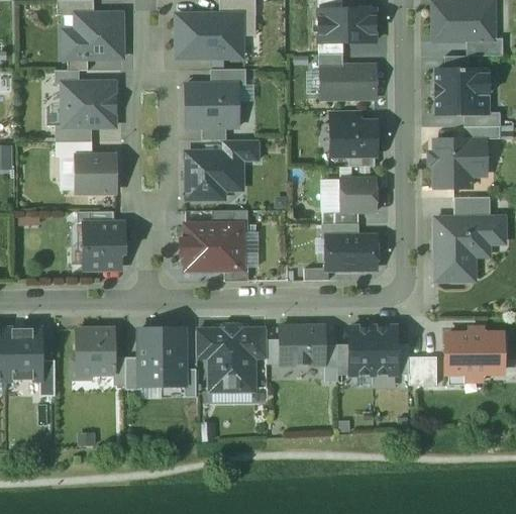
[(58,0),(58,14),(78,14),(78,13),(94,13),(94,0),(58,0)]
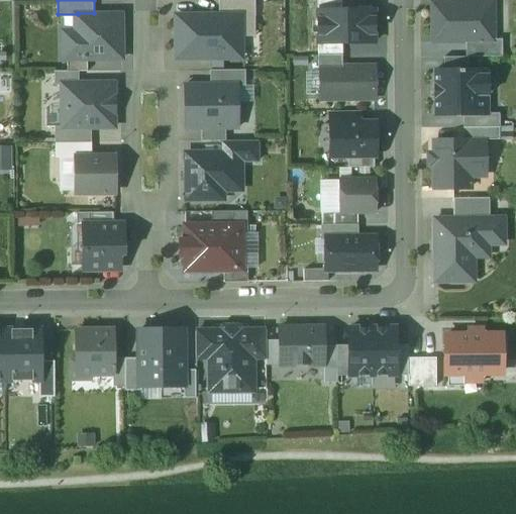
[(220,0),(220,14),(255,13),(255,0),(220,0)]
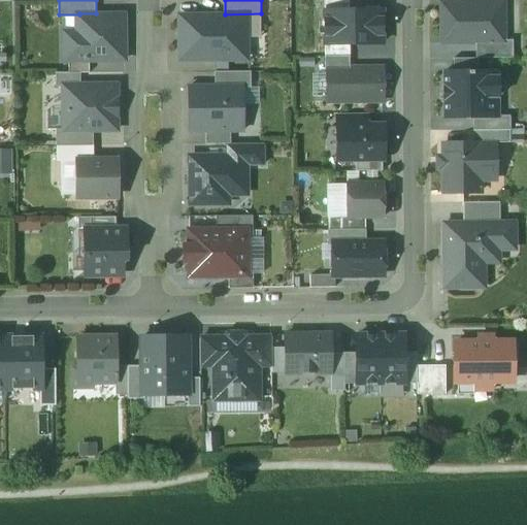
[(325,0),(325,9),(351,9),(351,0),(325,0)]
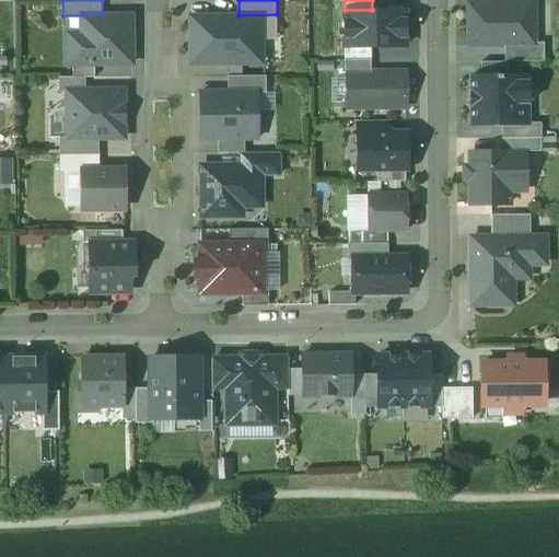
[(534,2),(470,2),(470,43),(505,43),(534,43),(534,42),(534,2)]
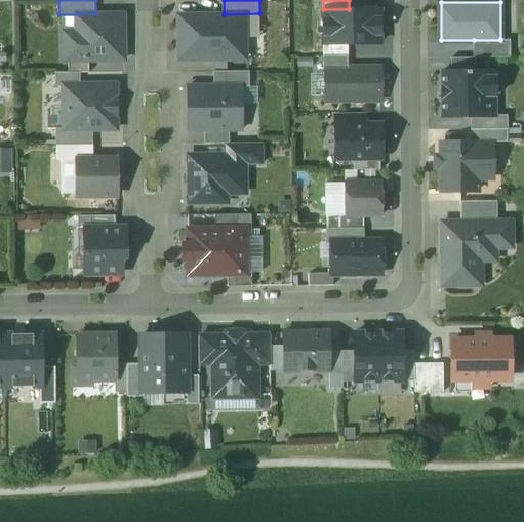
[(323,9),(323,42),(348,42),(381,41),(380,9),(349,9),(323,9)]
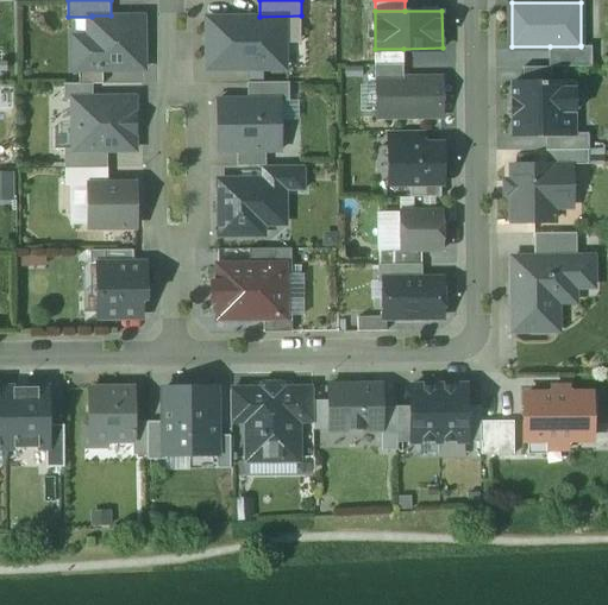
[(145,68),(144,16),(111,16),(92,16),(92,17),(92,39),(80,39),(80,43),(75,48),(75,61),(80,65),(80,68),(104,68),(113,68),(145,68)]
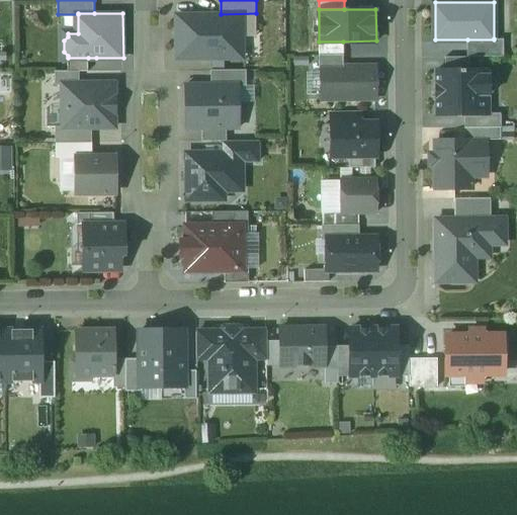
[(243,57),(243,13),(221,14),(178,14),(179,58),(243,57)]
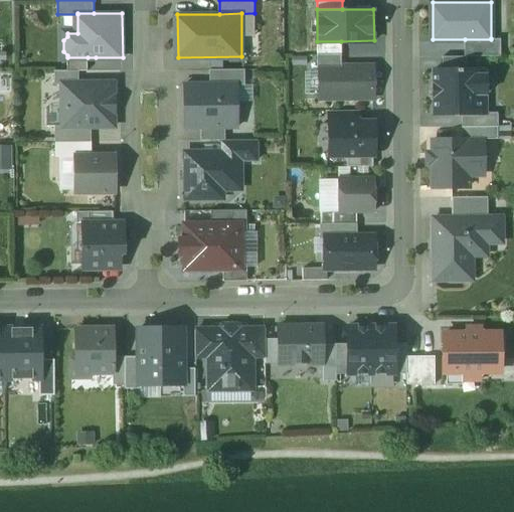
[(491,38),(491,39),(465,39),(465,55),(467,55),(501,55),(501,38),(491,38)]
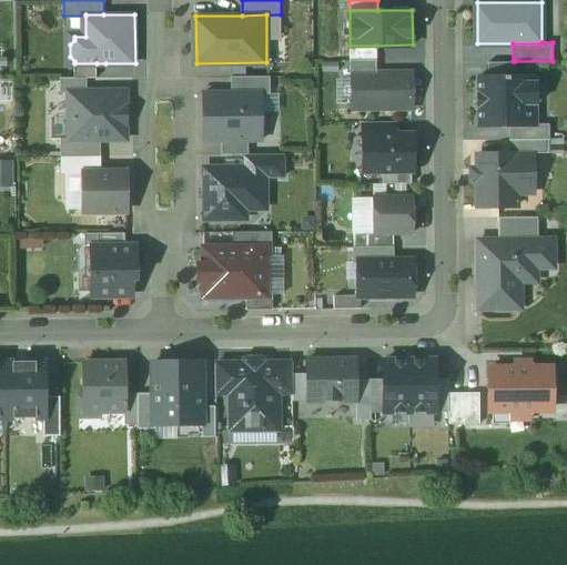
[(351,59),(376,59),(376,46),(350,46),(351,59)]
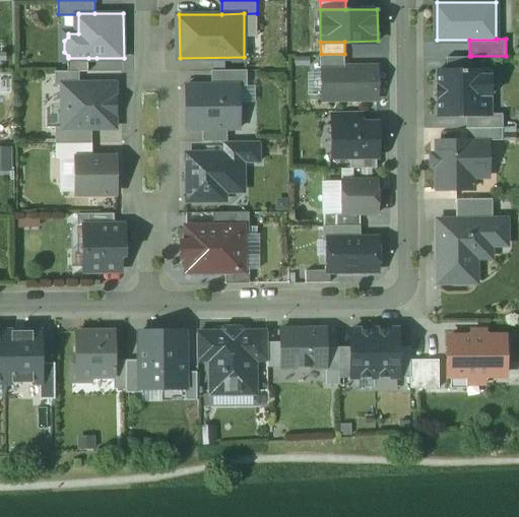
[(344,66),(344,54),(321,54),(321,67),(323,67),(323,66),(344,66)]
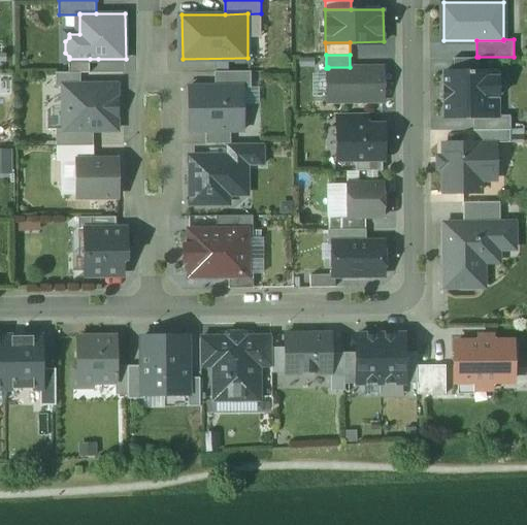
[(479,70),(479,57),(476,57),(454,57),(454,70),(479,70)]
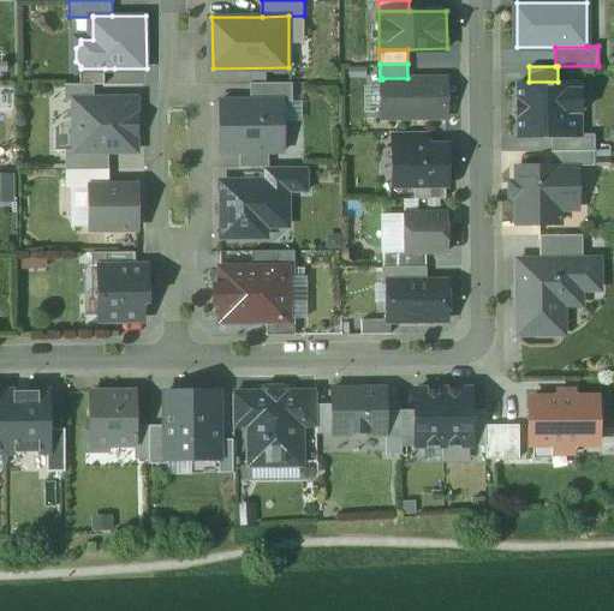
[(105,69),(81,69),(81,83),(94,83),(105,83),(105,69)]
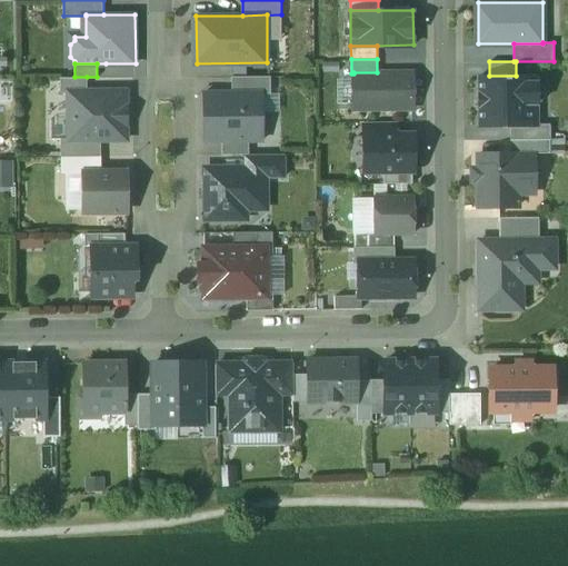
[(414,108),(414,72),(377,72),(354,72),(354,73),(354,108),(414,108)]
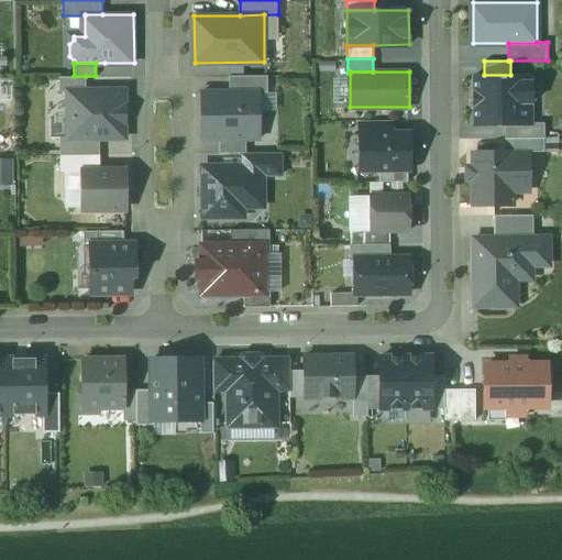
[(268,91),(268,75),(230,75),(230,90),(260,90),(260,91),(268,91)]
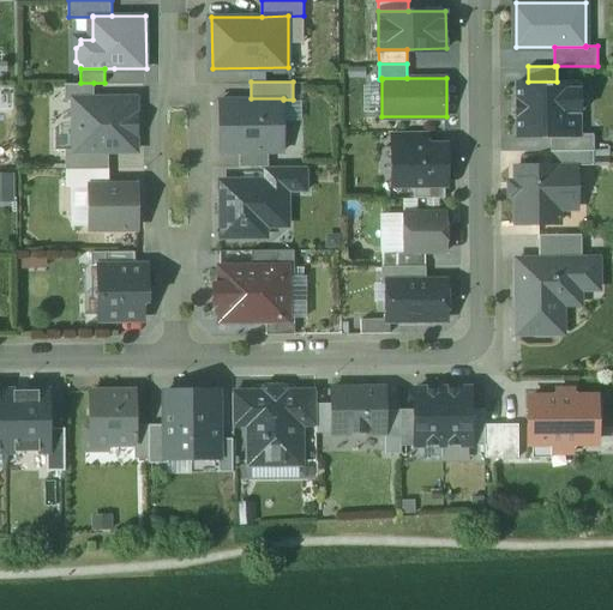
[(528,82),(517,82),(517,98),(516,98),(516,115),(517,115),(517,134),(552,134),(563,134),(575,134),(575,133),(575,110),(582,110),(588,104),(589,95),(582,88),(574,89),(574,82),(557,82),(528,82)]
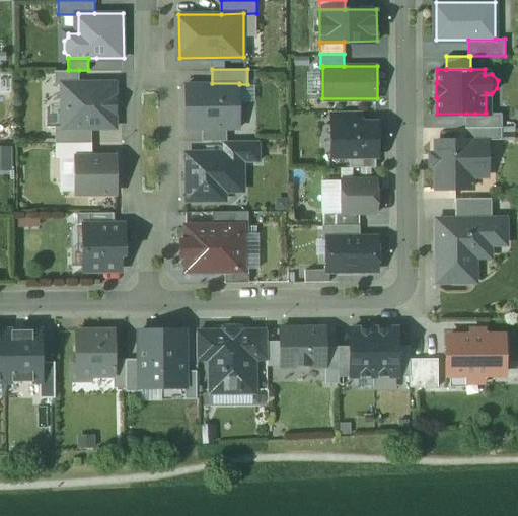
[(68,70),(55,70),(56,84),(63,84),(63,82),(80,82),(79,70),(68,70)]
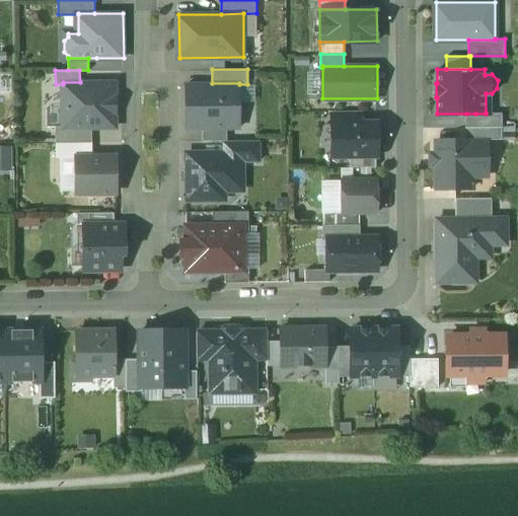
[(80,82),(63,82),(63,84),(63,126),(63,127),(92,127),(116,127),(116,111),(115,111),(115,98),(116,98),(116,82),(80,82)]
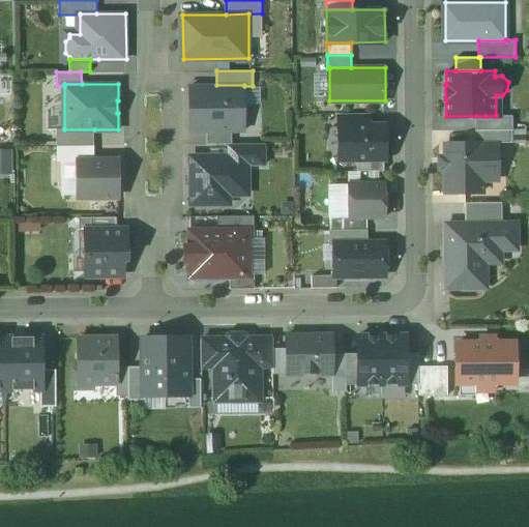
[(216,85),(190,85),(190,130),(207,130),(207,143),(232,143),(232,130),(244,130),(244,86),(244,85),(216,85)]
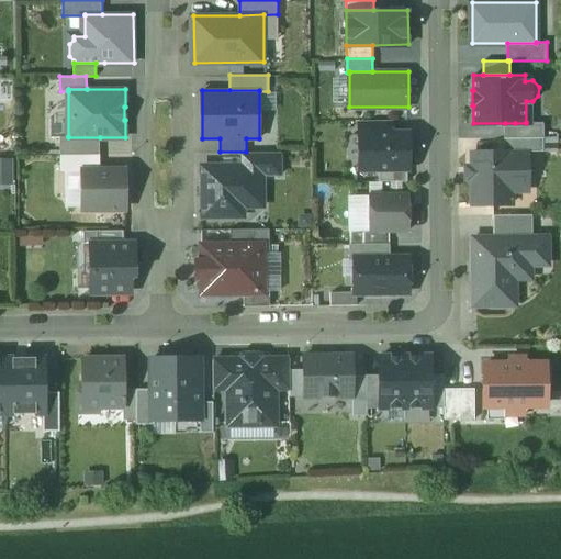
[(392,120),(362,120),(362,133),(392,133),(392,120)]
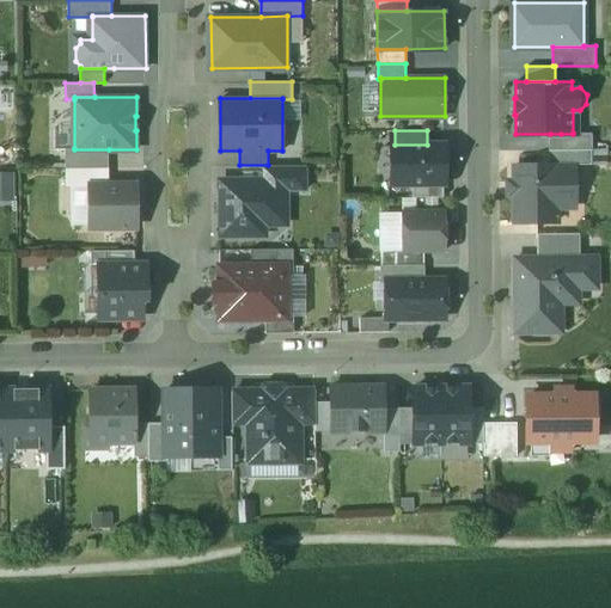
[(592,133),(573,133),(573,134),(561,134),(550,134),(550,149),(593,149),(592,133)]
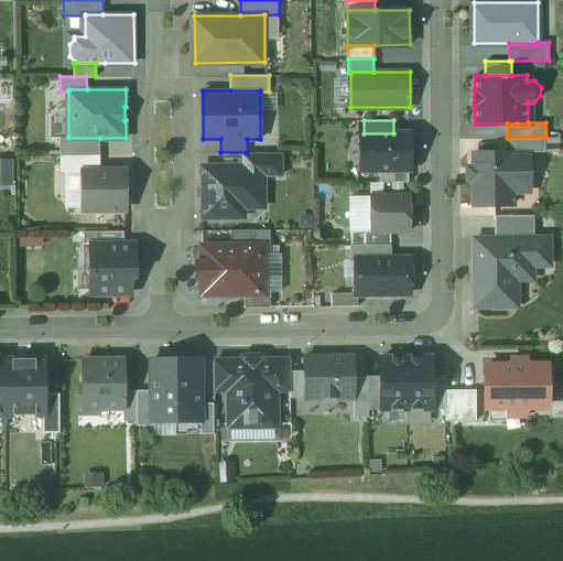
[(410,169),(410,133),(393,133),(364,133),(361,133),(361,169),(380,169),(409,169),(410,169)]
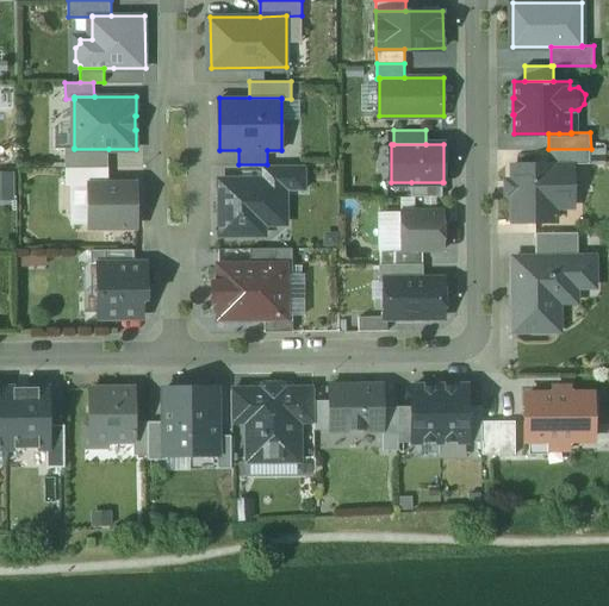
[(109,149),(74,149),(74,148),(66,148),(66,166),(109,166),(109,149)]
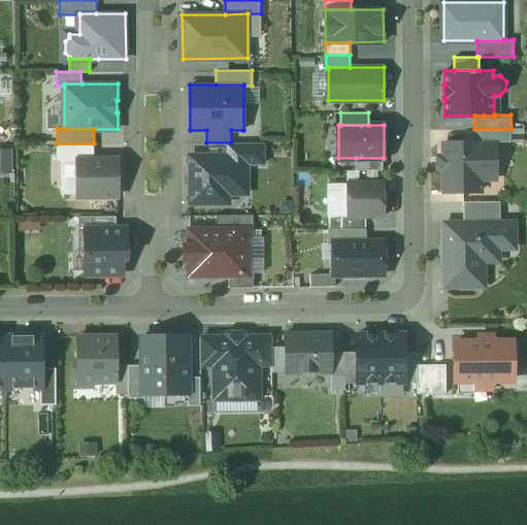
[(512,129),(474,129),(474,142),(496,142),(512,141),(512,129)]
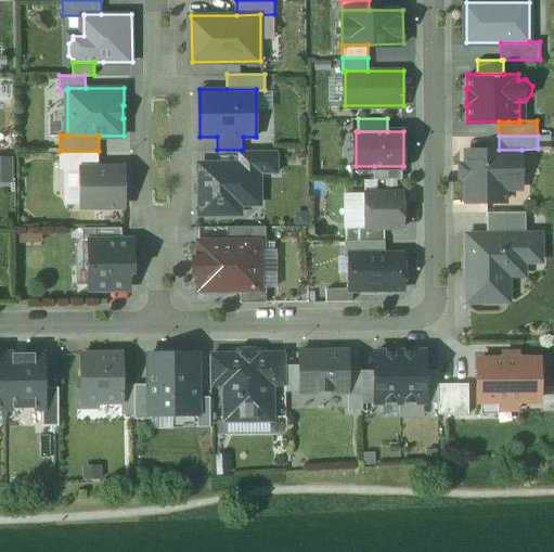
[(278,171),(278,150),(265,151),(265,171),(278,171)]
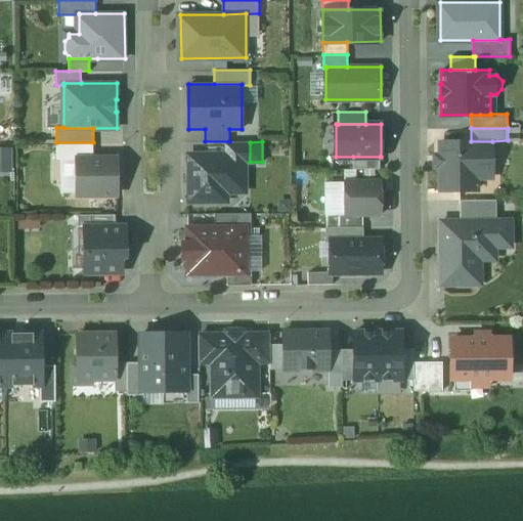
[(476,189),(476,166),(492,166),(492,141),(471,141),(442,141),(442,189),(476,189)]
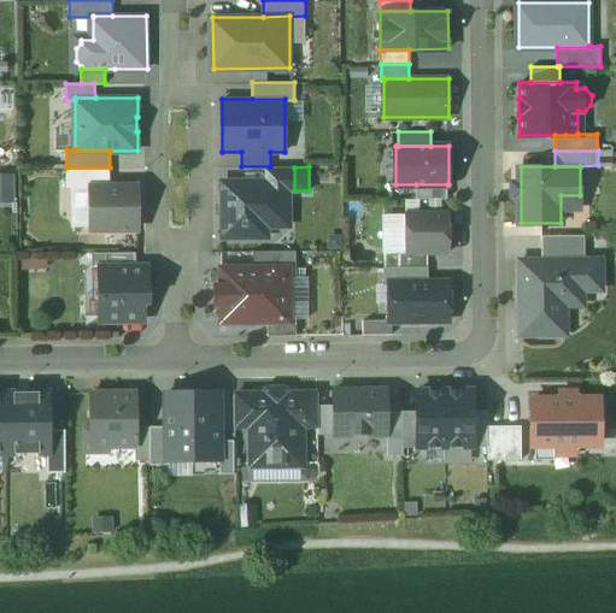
[(110,168),(66,168),(66,187),(91,187),(110,187),(110,168)]
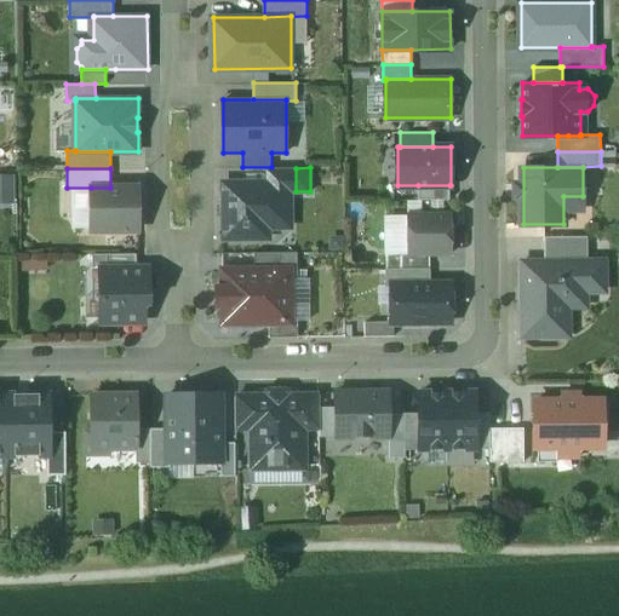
[(296,168),(267,168),(267,182),(290,182),(290,191),(296,191),(296,168)]
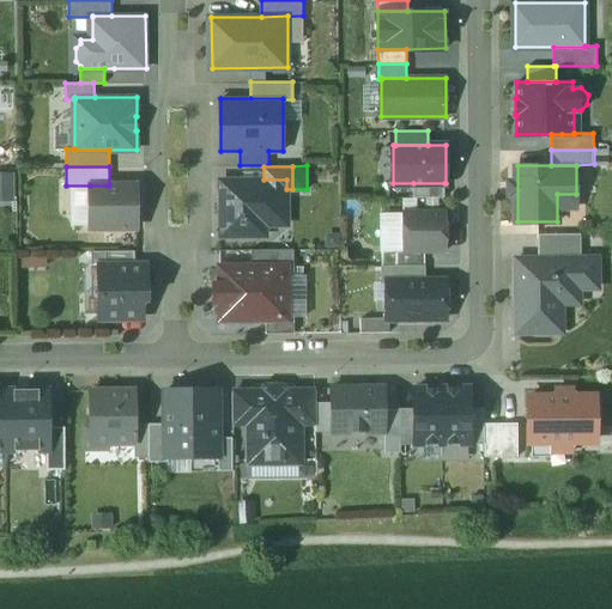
[(0,200),(14,201),(14,174),(0,174),(0,200)]
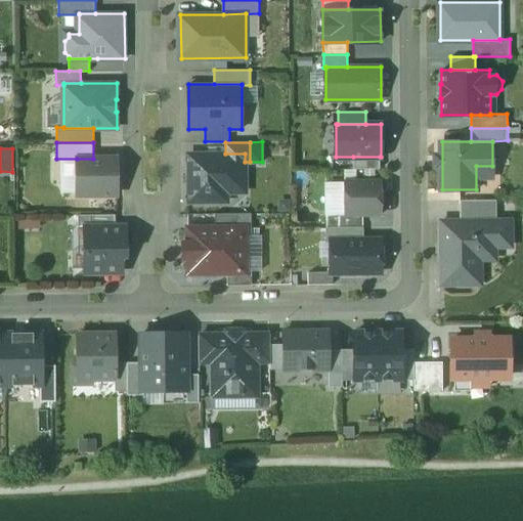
[(202,154),(188,154),(189,201),(209,201),(215,194),(215,191),(246,191),(245,162),(245,154),(225,154),(211,154),(210,156),(204,156),(202,154)]
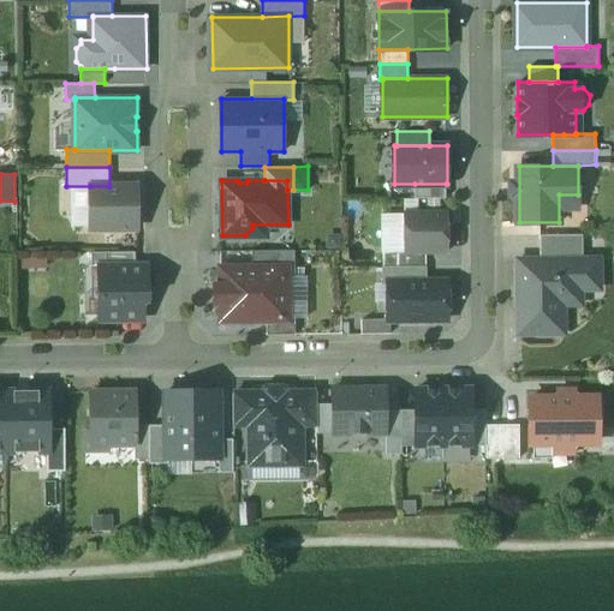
[(446,198),(446,184),(415,184),(415,198),(446,198)]
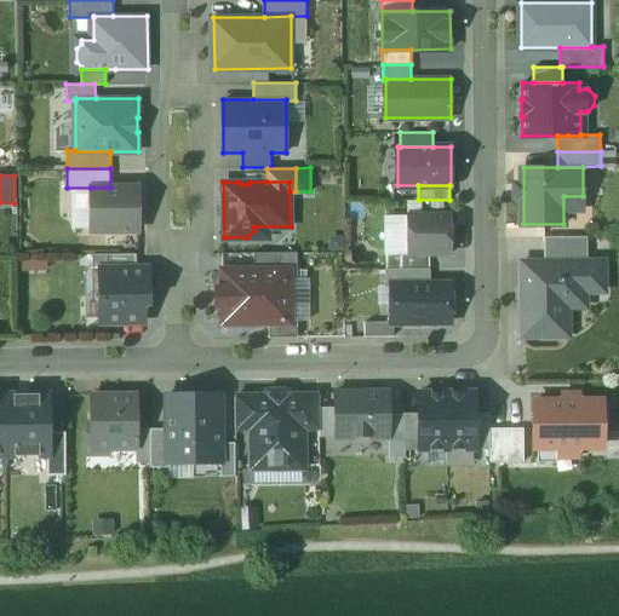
[(139,228),(139,188),(110,188),(91,188),(91,229),(139,228)]
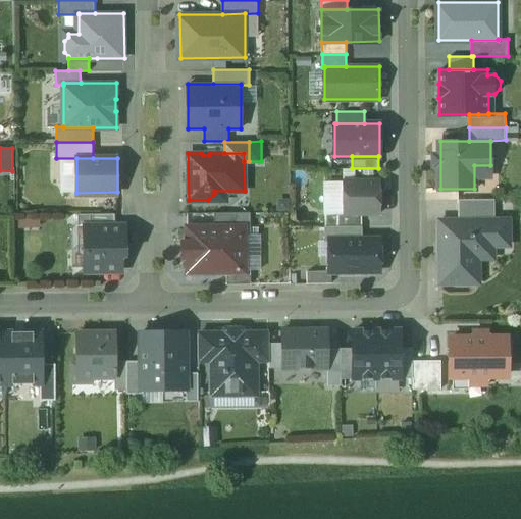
[(380,180),(343,180),(344,213),(362,212),(380,213),(380,180)]
